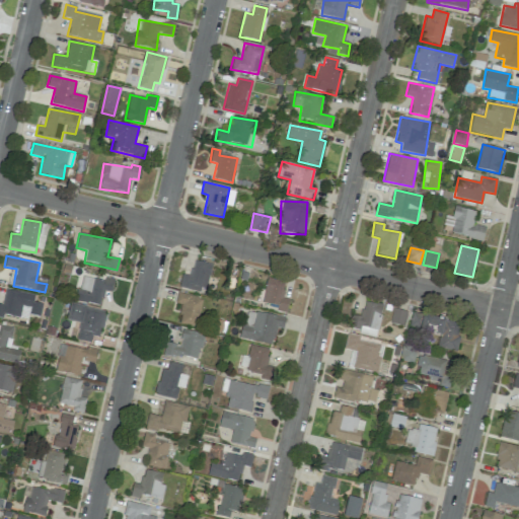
[(210,264),(194,261),(191,276),(181,274),(178,287),(204,293),(210,264)]
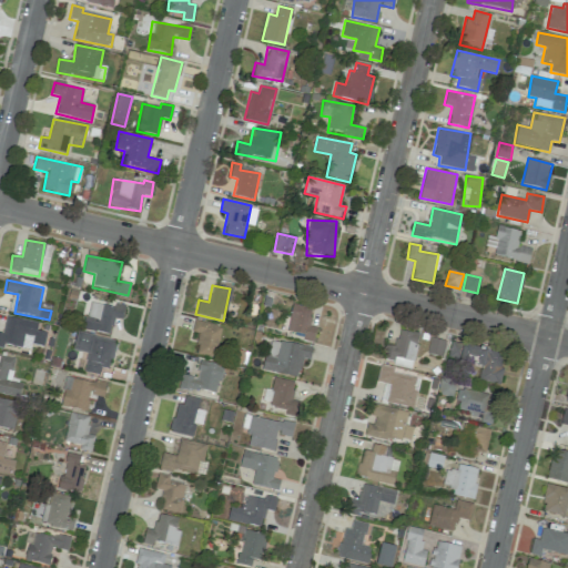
[(122,320),(123,306),(89,302),(85,331),(111,334),(112,318),(122,320)]
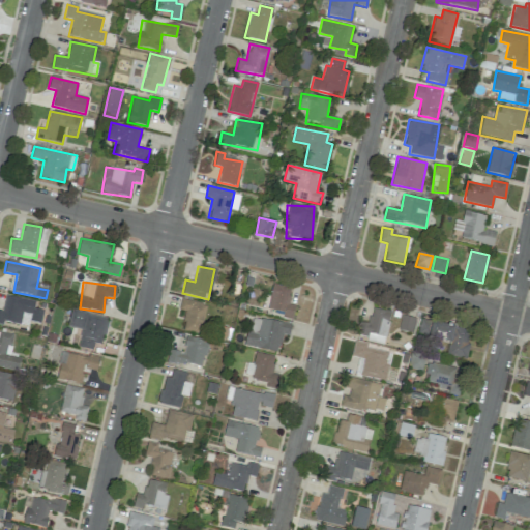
[(295,305),(288,304),(291,288),(272,284),(266,312),(292,317),(295,305)]
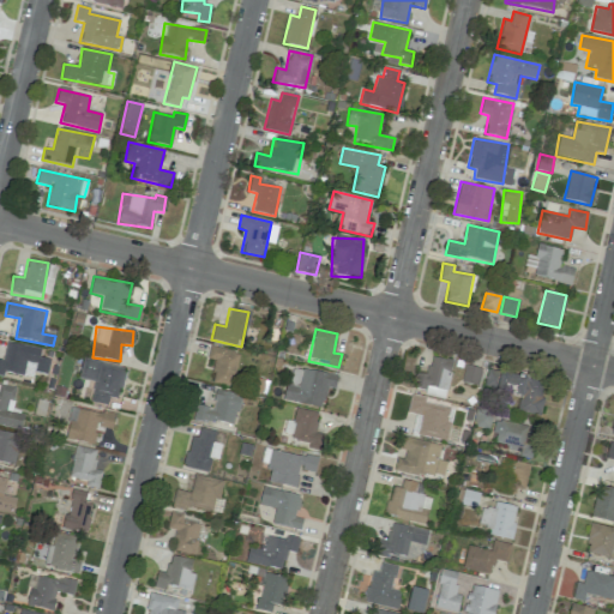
[(41,349),(6,342),(2,361),(0,360),(0,375),(2,377),(4,372),(32,378),(34,372),(47,374),(50,359),(40,356),(41,349)]
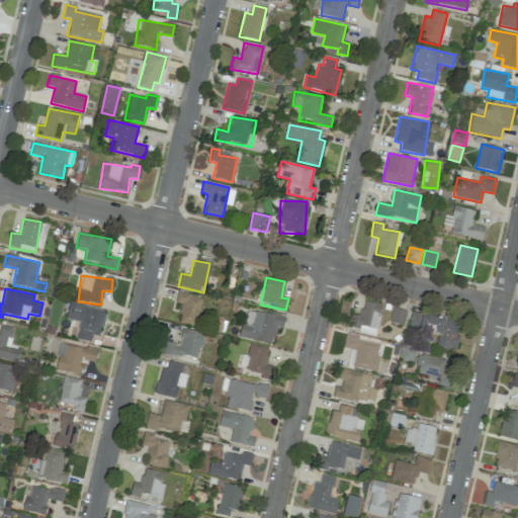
[(178,321),(195,326),(202,298),(177,292),(175,303),(182,305),(178,321)]
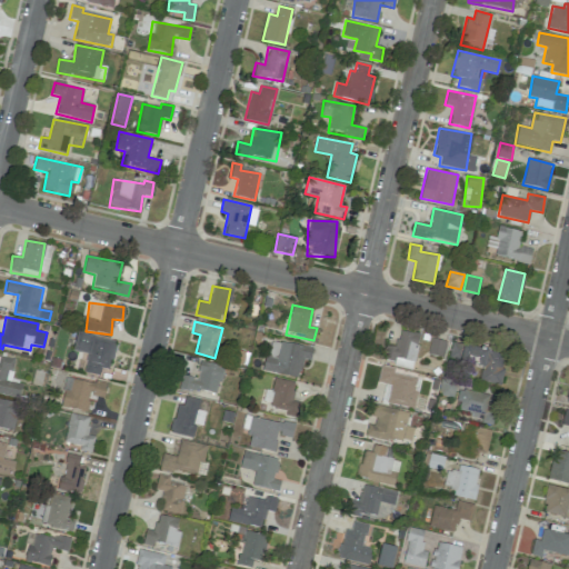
[(383,362),(413,368),(419,335),(399,330),(396,347),(387,346),(383,362)]
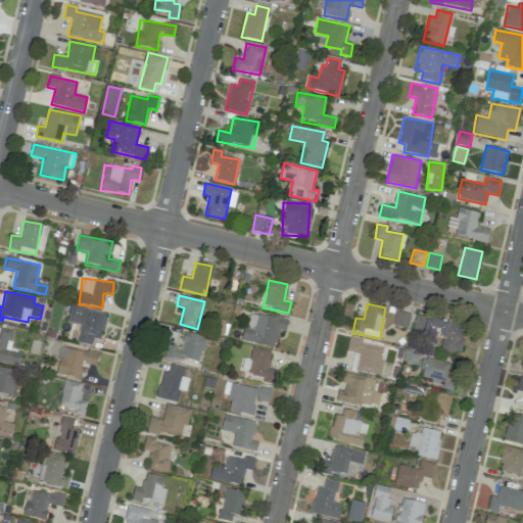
[(90,345),(92,338),(100,340),(106,314),(70,305),(66,323),(81,326),(77,342),(90,345)]
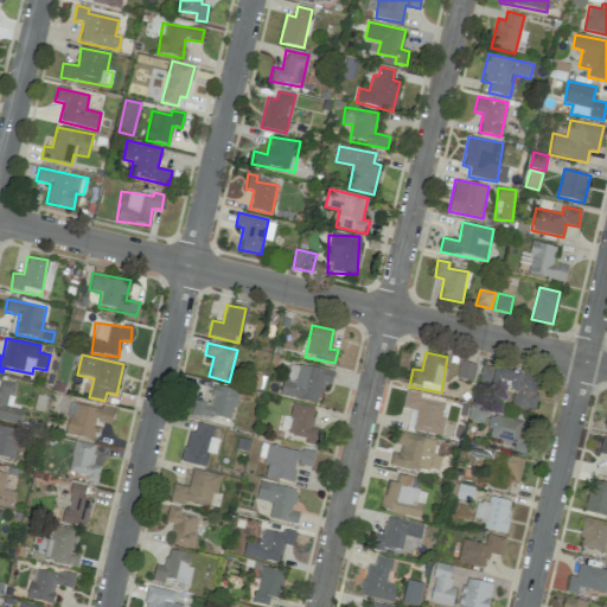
[(475,364),(460,362),(457,378),(473,382),(475,364)]
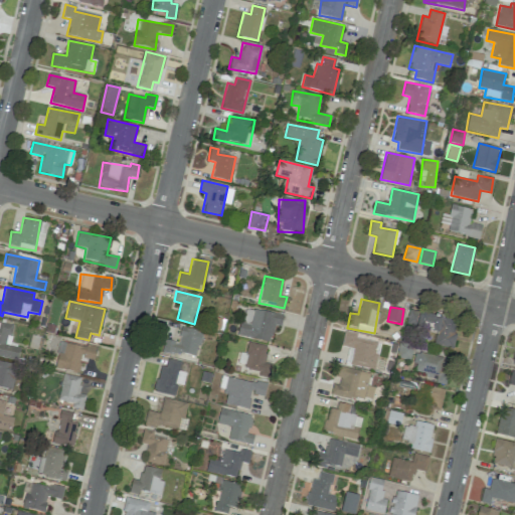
[(281,326),(283,315),(243,308),(238,336),(271,342),(274,325),(281,326)]
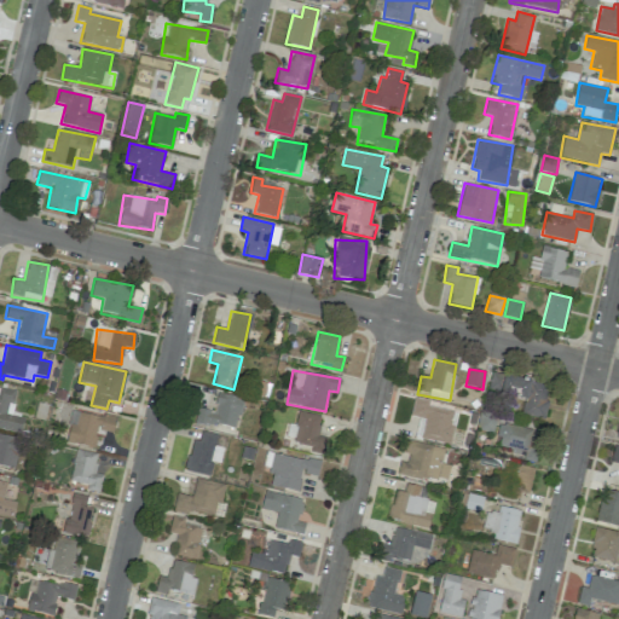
[(543,420),(550,385),(491,372),(487,391),(525,398),(521,415),(543,420)]
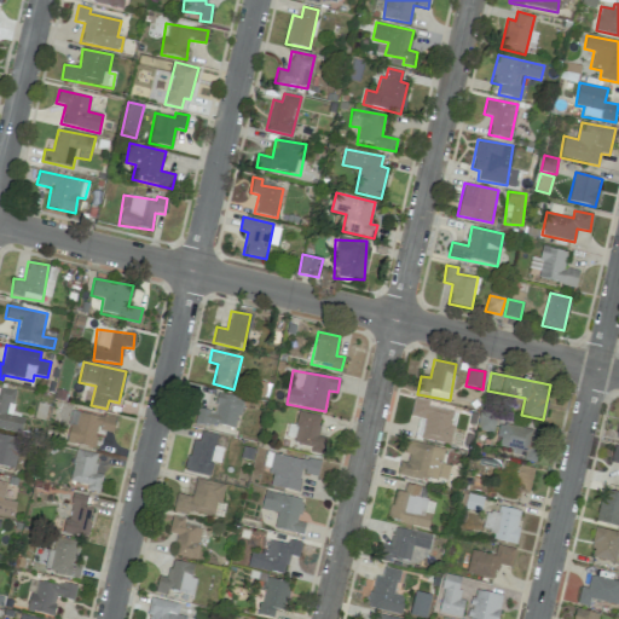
[(12,414),(16,389),(0,387),(0,428),(22,432),(23,416),(12,414)]
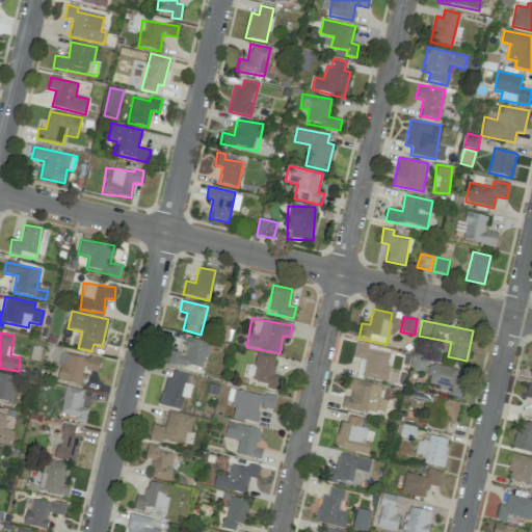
[(170,351),(167,362),(203,370),(209,342),(187,338),(184,354),(170,351)]
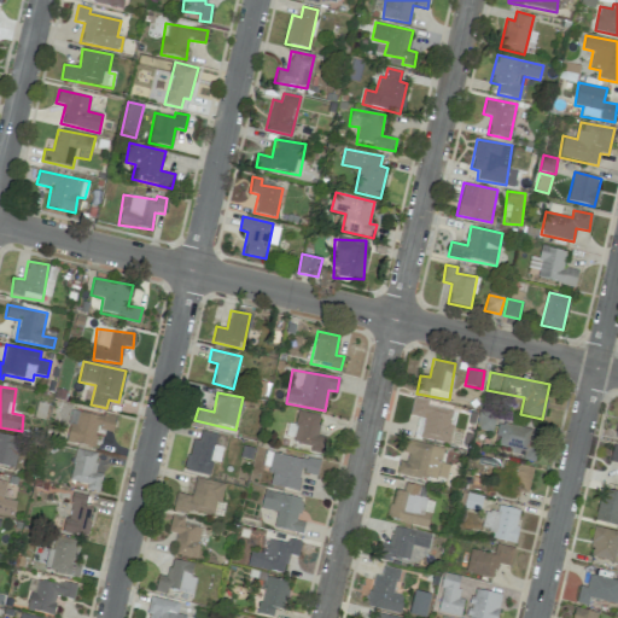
[(454,410),(427,406),(429,401),(414,397),(410,415),(424,418),(420,438),(448,443),(454,410)]
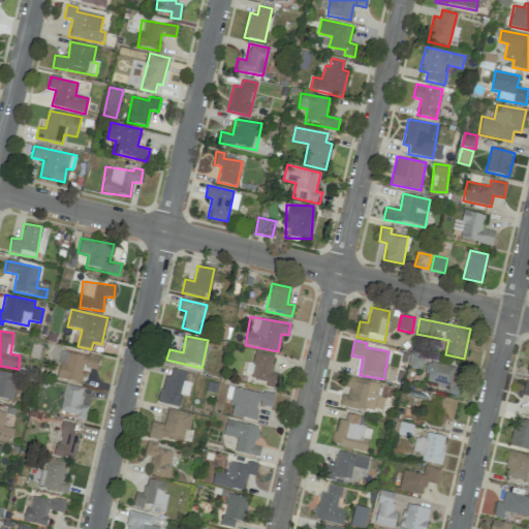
[(97,369),(99,358),(61,351),(56,378),(80,382),(83,367),(97,369)]
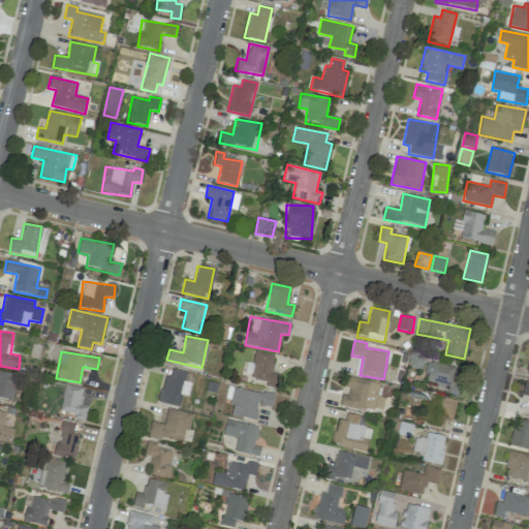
[(250,378),(267,381),(266,386),(276,389),(279,374),(271,373),(275,355),(255,351),(250,378)]
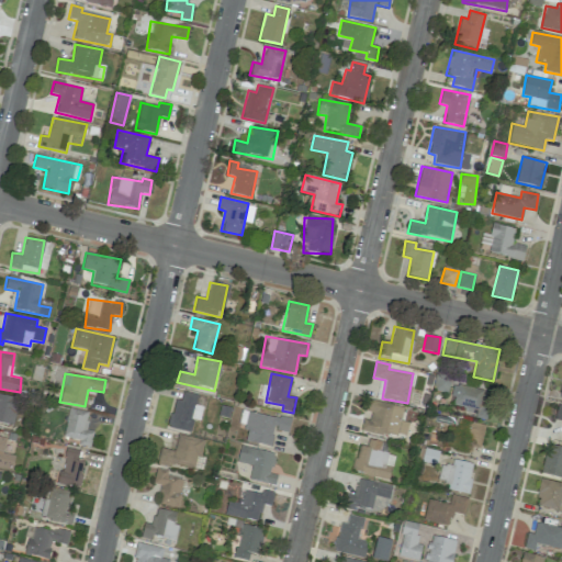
[(485,419),(491,393),(454,384),(450,404),(464,407),(463,414),(485,419)]
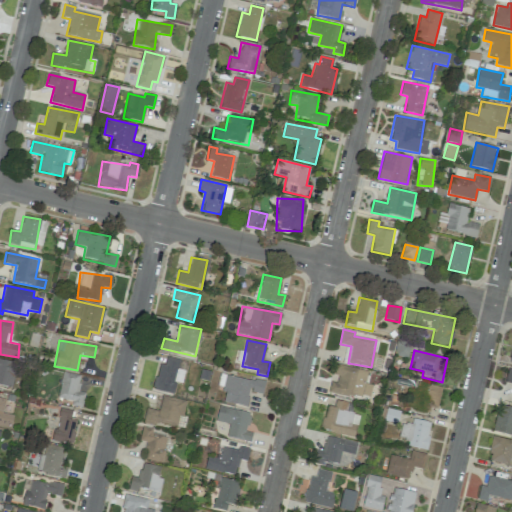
[(159,363),(153,389),(173,394),(176,383),(182,384),(185,371),(177,369),(179,360),(166,357),(164,365),(159,363)]
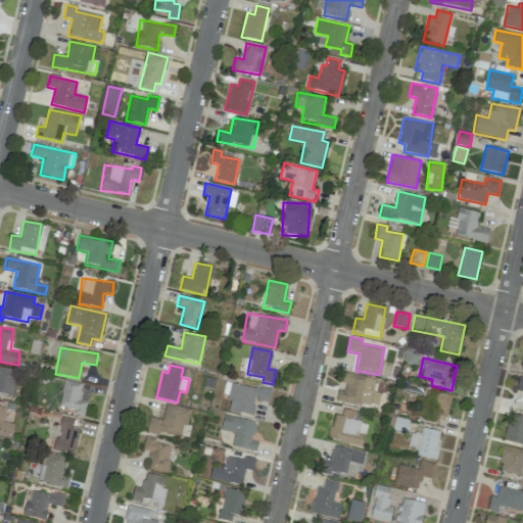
[(0,394),(11,397),(16,371),(0,367),(0,394)]
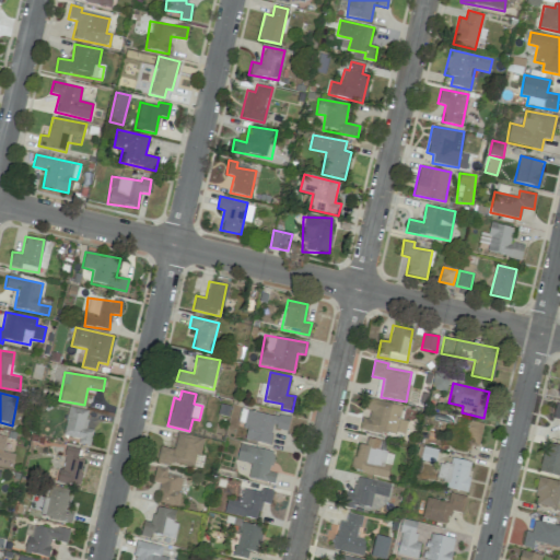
[(360,429),(404,438),(407,421),(399,419),(403,406),(370,399),(365,419),(362,418),(360,429)]
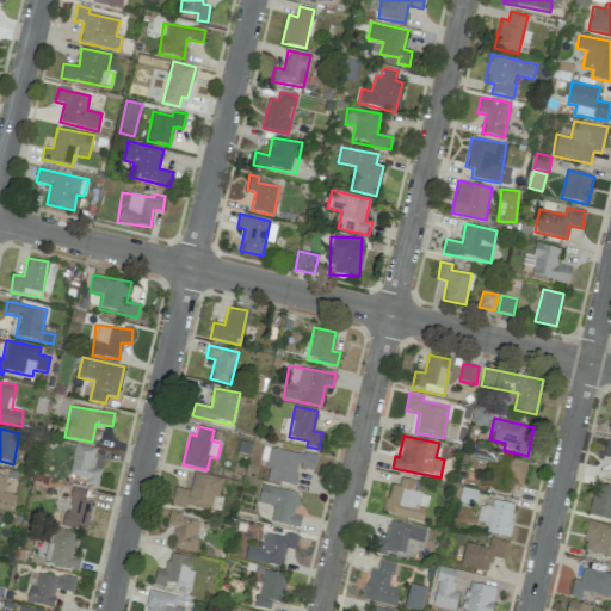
[(102,469),(92,468),(97,449),(75,443),(67,476),(98,485),(102,469)]
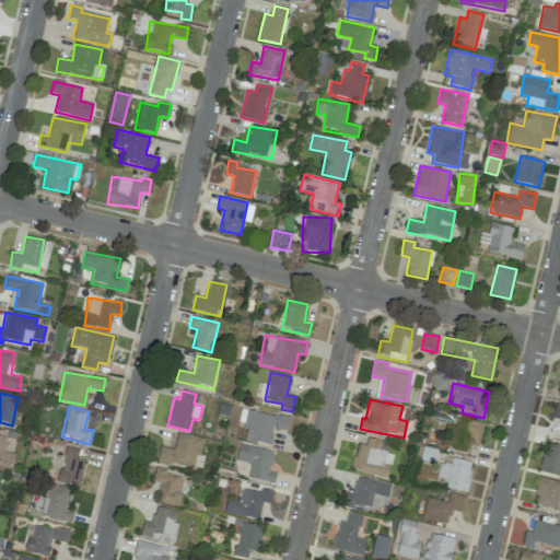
[(242,439),(270,445),(273,429),(287,431),(290,418),(248,409),(242,439)]
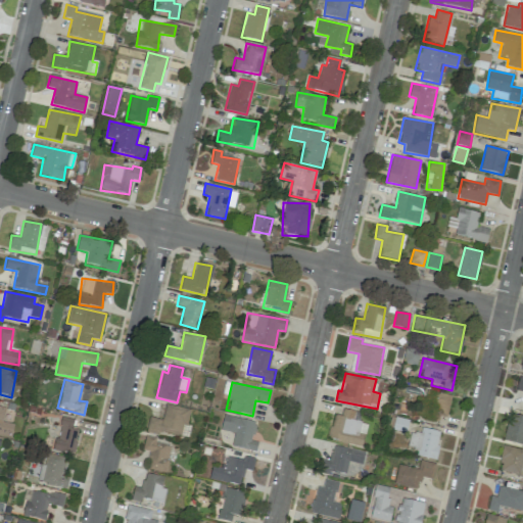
[(431,418),(446,420),(450,395),(434,392),(431,418)]
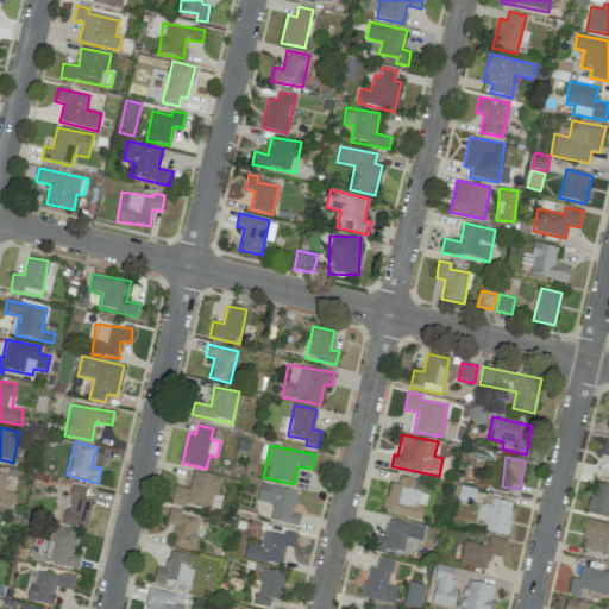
[(213,510),(220,476),(193,470),(189,488),(174,485),(170,501),(213,510)]
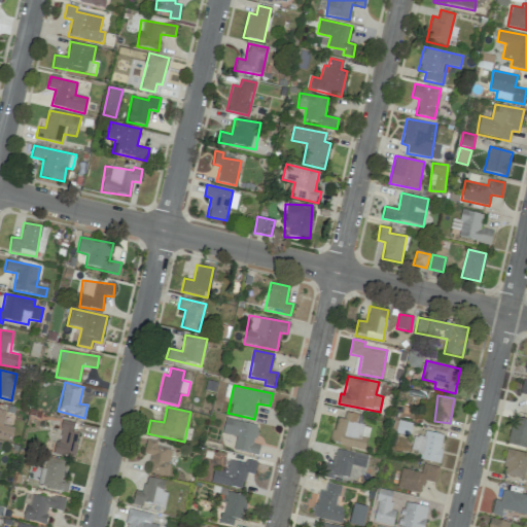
[(0,438),(11,441),(13,427),(2,425),(5,411),(0,410),(0,438)]
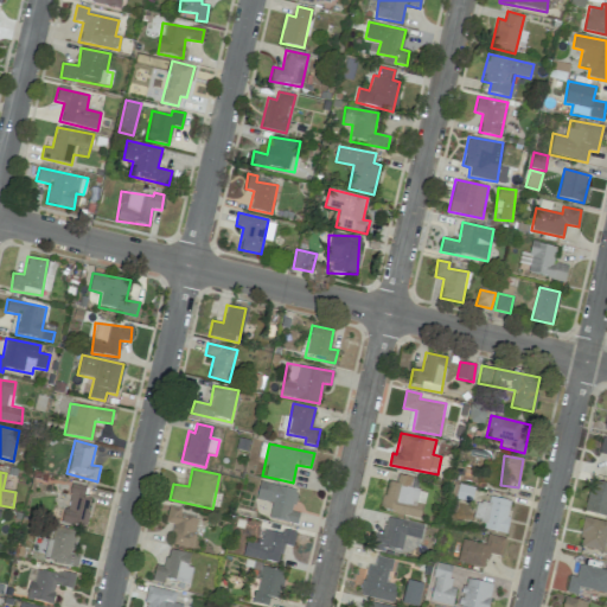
[(409,487),(411,477),(397,474),(396,483),(387,481),(381,510),(420,518),(426,491),(409,487)]
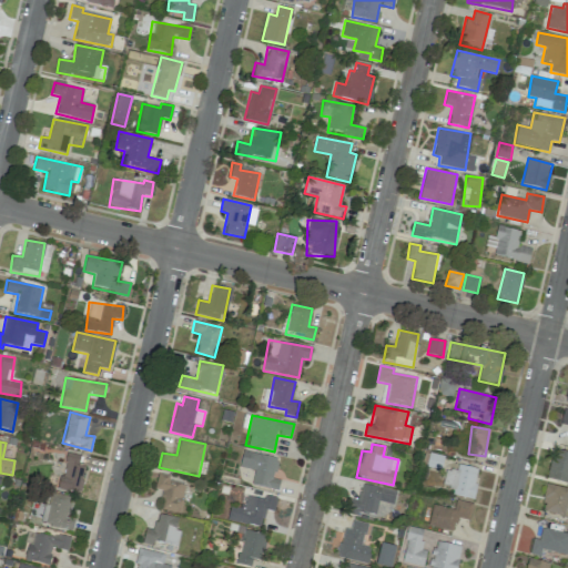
[(547,478),(567,483),(567,452),(555,448),(547,478)]
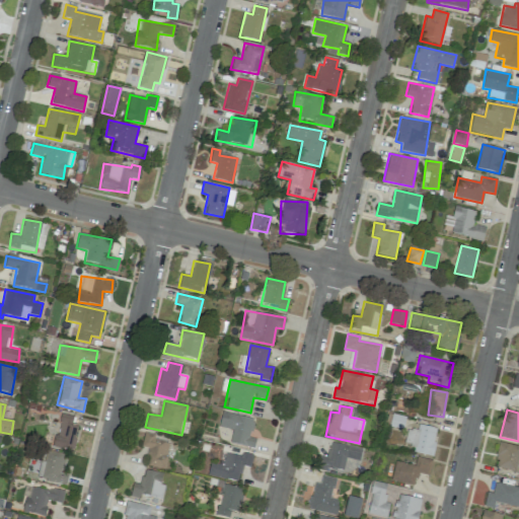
[(253,448),(255,438),(250,437),(254,419),(222,412),(219,427),(232,430),(229,443),(253,448)]
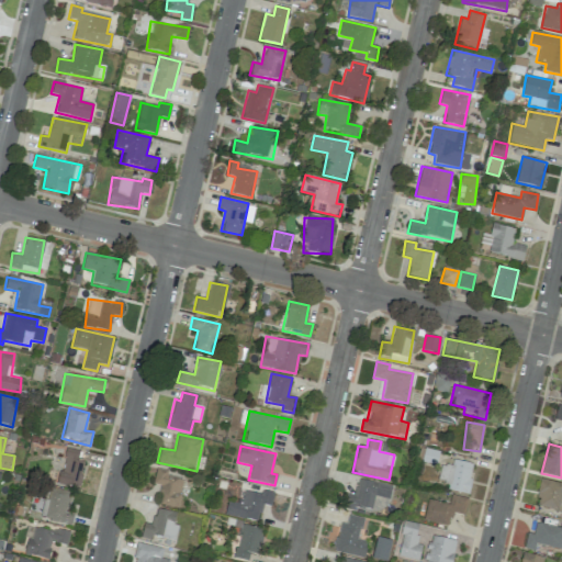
[(78,489),(85,461),(78,459),(79,451),(66,448),(57,483),(78,489)]
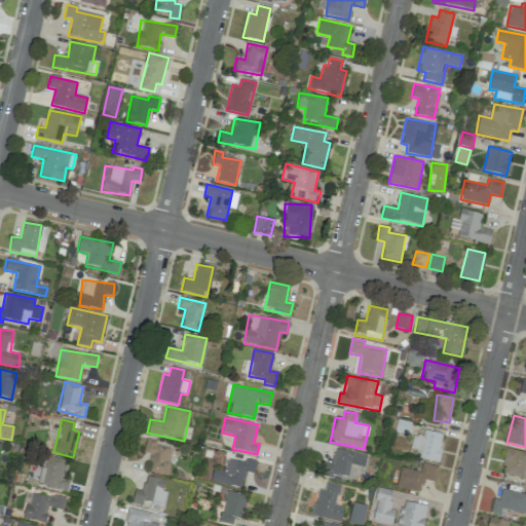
[(391,433),(408,435),(411,422),(395,419),(391,433)]
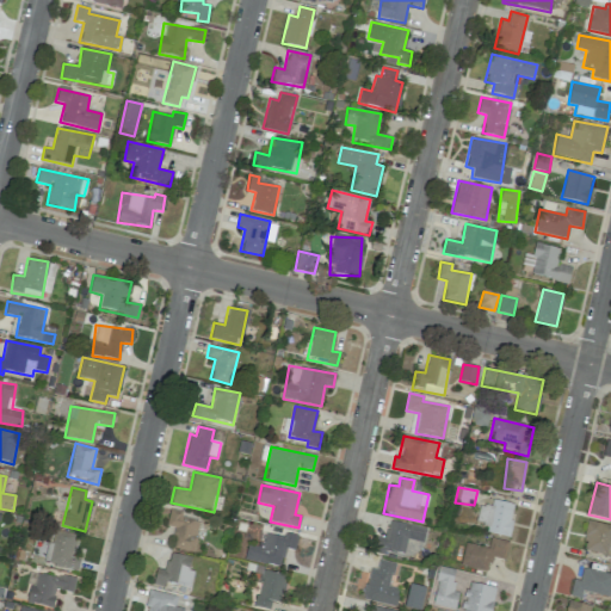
[(514,504),(492,500),(491,506),(479,504),(475,522),(488,524),(486,534),(508,537),(514,504)]
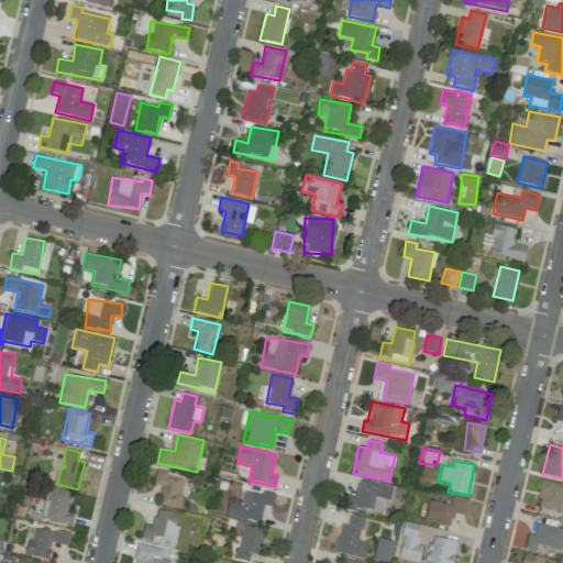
[(178,509),(184,481),(167,476),(168,472),(156,468),(153,484),(163,486),(158,505),(178,509)]
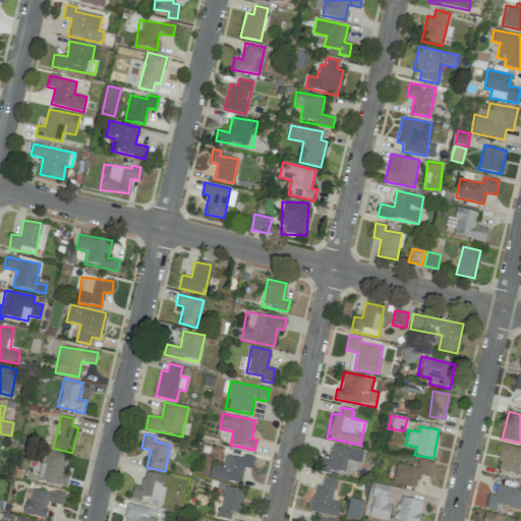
[(321,457),(317,470),(328,473),(329,468),(344,472),(347,460),(360,463),(363,451),(332,444),(328,459),(321,457)]
